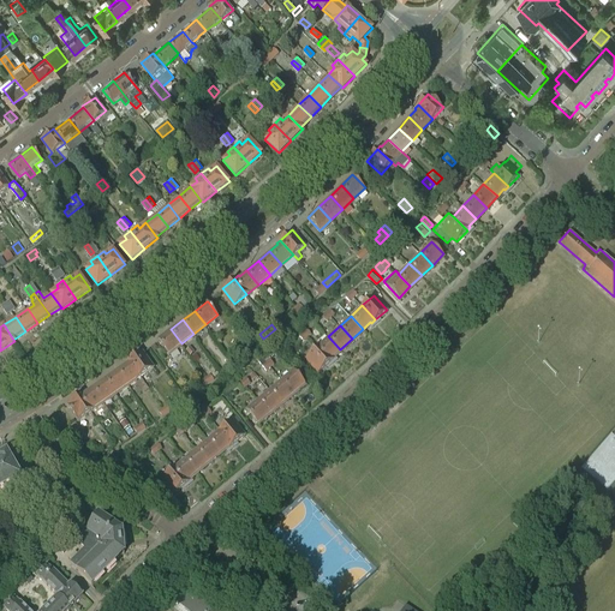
[(157,339),(168,353),(181,343),(171,329),(157,339)]
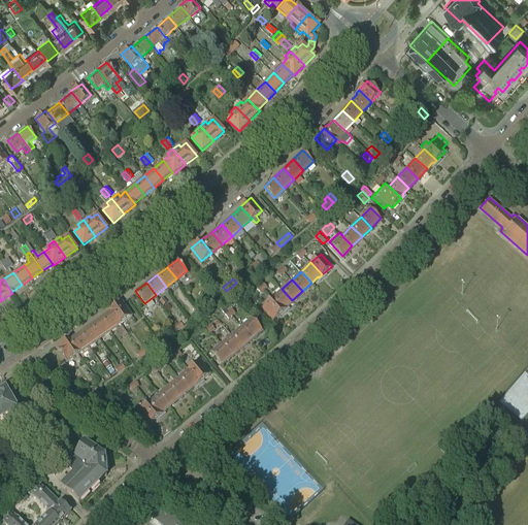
[(272,297),(284,309),(287,307),(286,306),(292,300),(282,289),(272,297)]
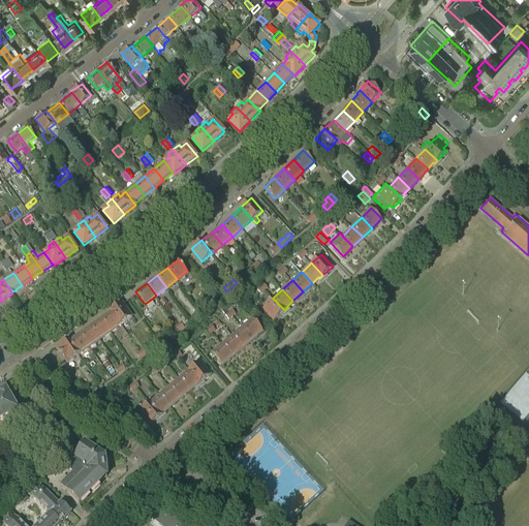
[(274,319),(284,310),(273,298),(262,307),(274,319)]
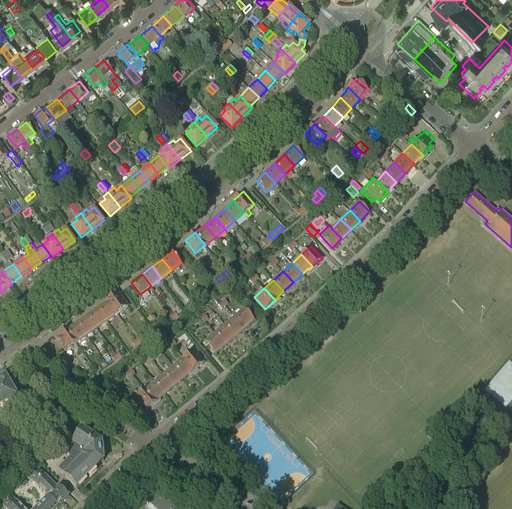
[(118,291),(107,299),(117,312),(128,305),(118,291)]
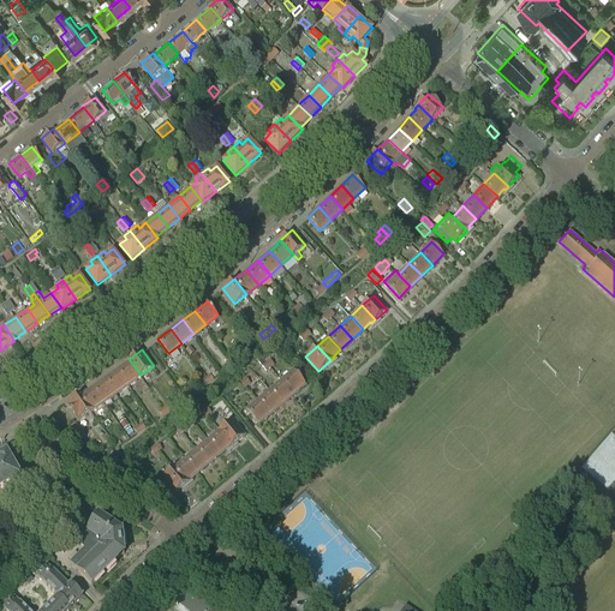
[(141,375),(129,359),(125,361),(126,364),(118,370),(129,384),(141,375)]
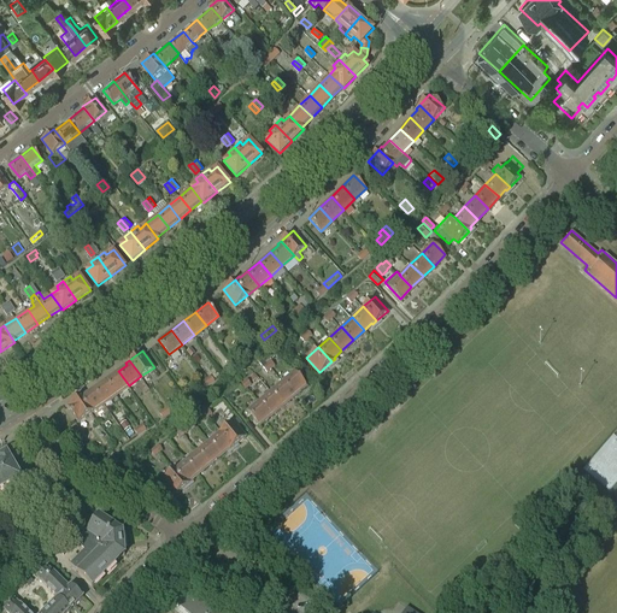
[(283,381),(294,394),(306,384),(295,370),(283,381)]
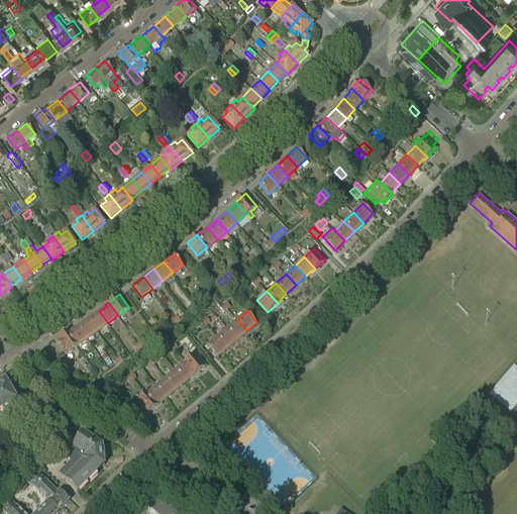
[(89,318),(97,330),(108,323),(99,311),(89,318)]
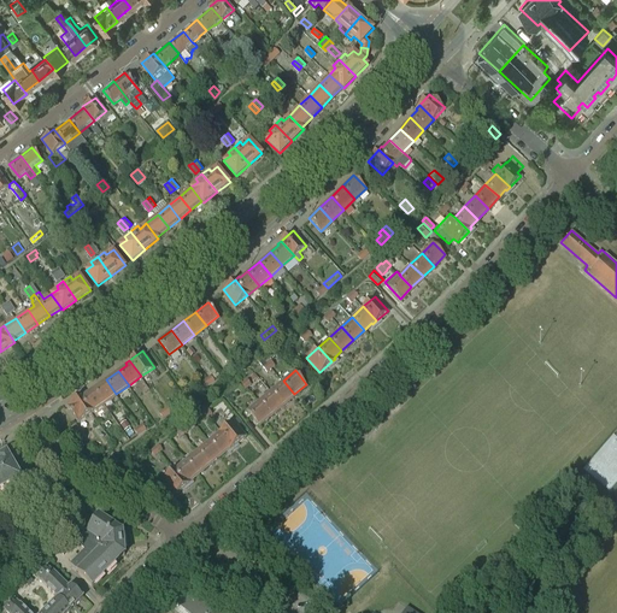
[(116,394),(106,379),(94,388),(104,402),(116,394)]
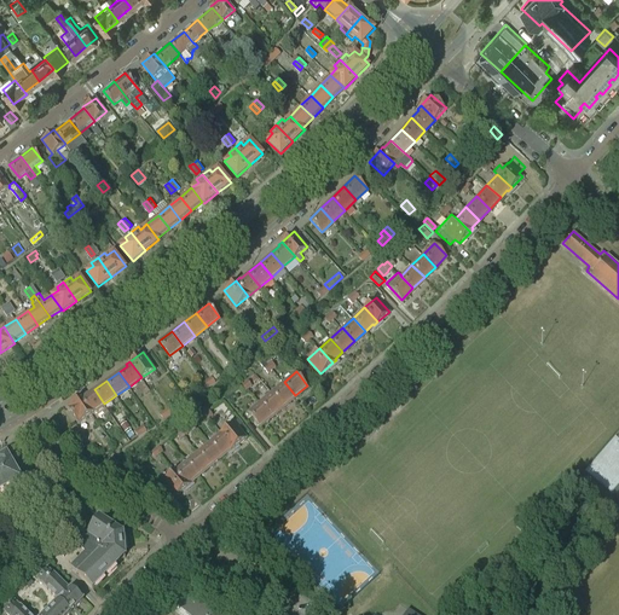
[(272,392),(283,405),(295,395),(284,382),(272,392)]
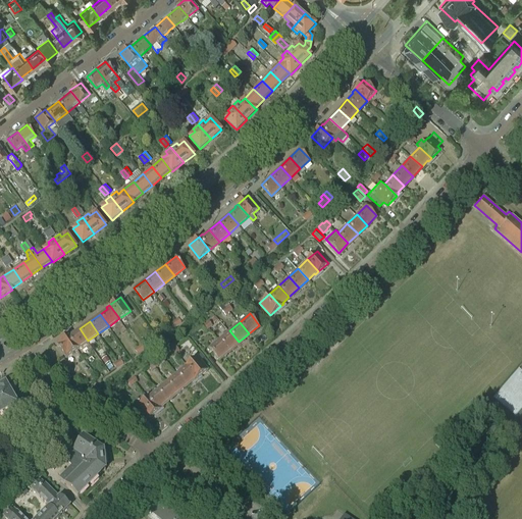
[(77,348),(88,341),(80,328),(71,333),(70,332),(67,334),(77,348)]
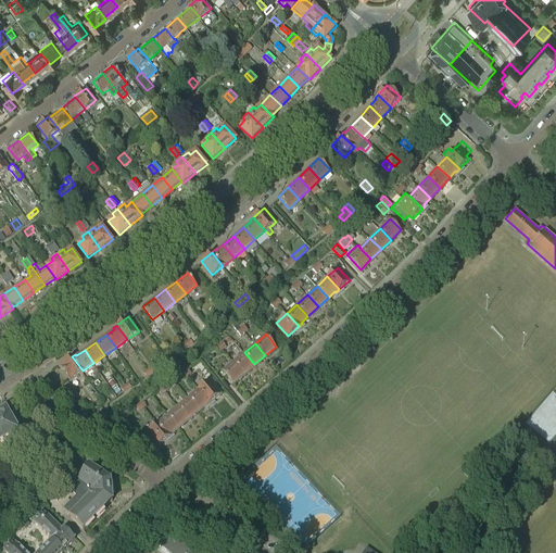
[(254,364),(244,352),(234,361),(243,373),(254,364)]
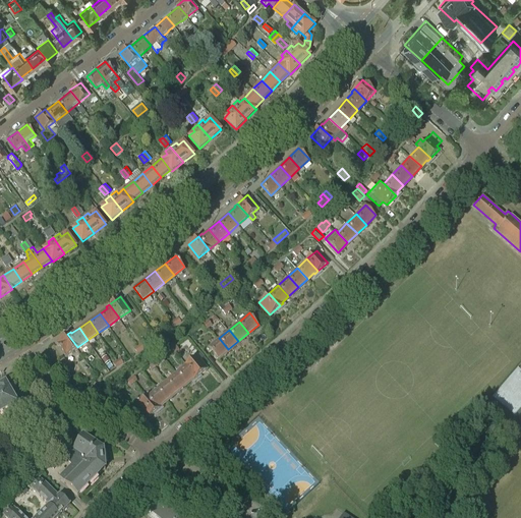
[(77,347),(67,334),(57,341),(66,355),(77,347)]
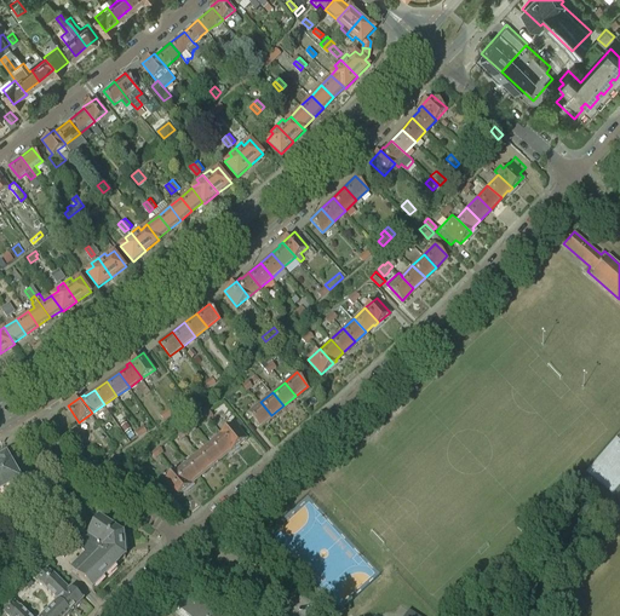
[(259,426),(271,415),(260,402),(248,413),(259,426)]
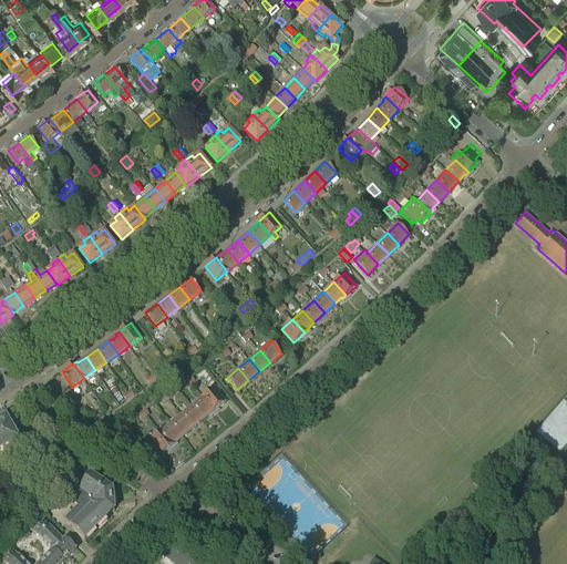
[(226,400),(214,387),(210,382),(199,391),(203,396),(215,410),(226,400)]
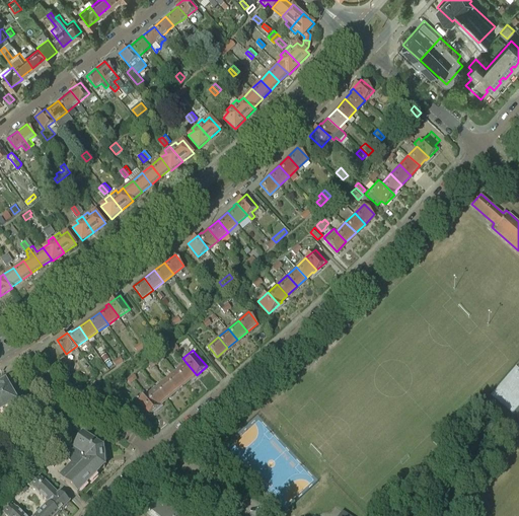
[(108,359),(104,352),(100,354),(104,361),(108,359)]
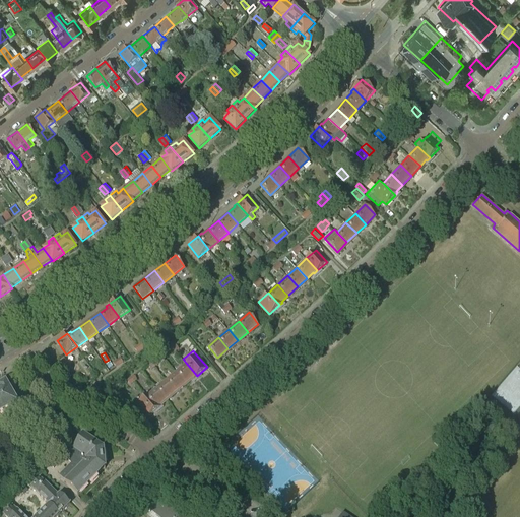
[(69,364),(64,357),(58,361),(63,368),(69,364)]
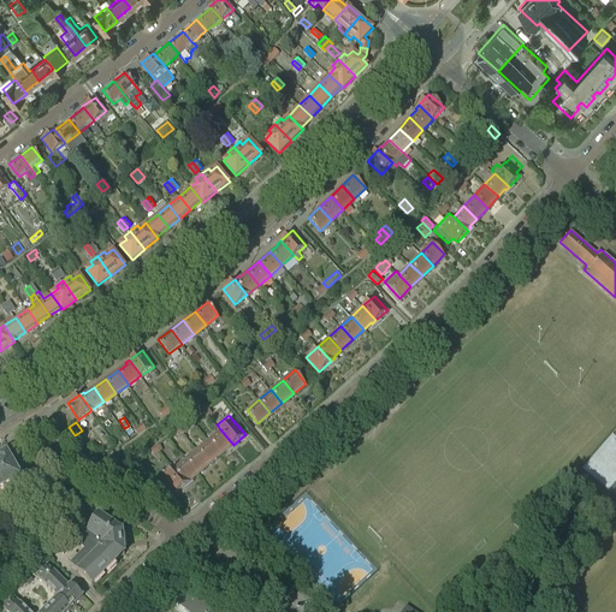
[(220,429),(208,439),(220,453),(227,446),(229,447),(234,445),(220,429)]
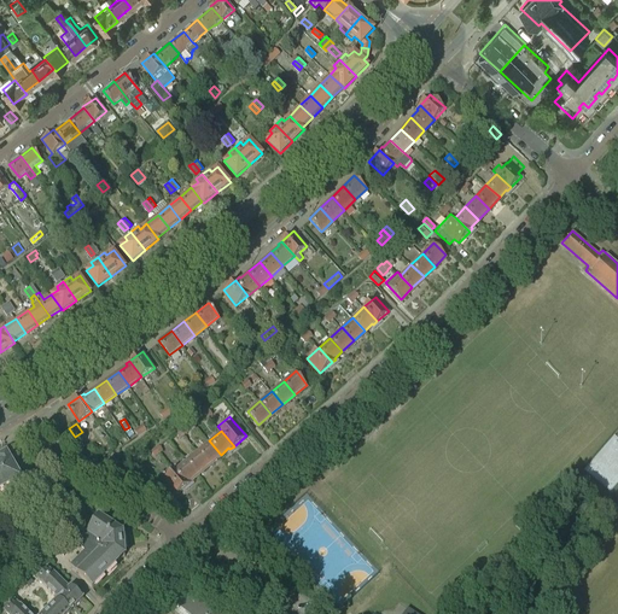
[(613,508),(617,501),(617,431),(616,434),(614,433),(577,477),(613,508)]
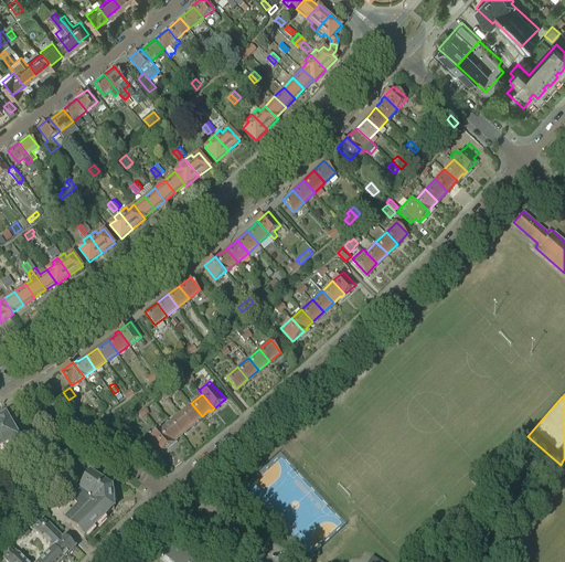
[(181,412),(191,425),(202,416),(191,403),(181,412)]
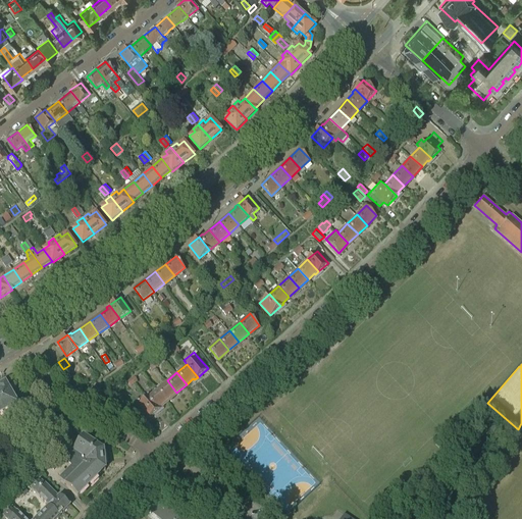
[(176,393),(167,380),(157,388),(167,401),(176,393)]
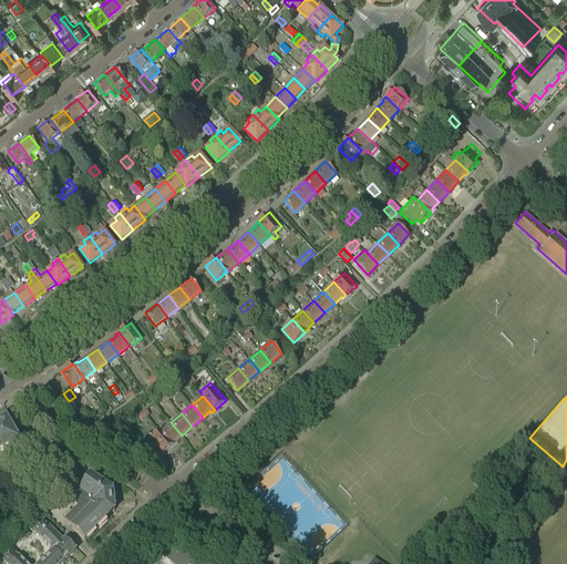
[(0,449),(19,439),(6,417),(0,420),(0,423),(0,449)]
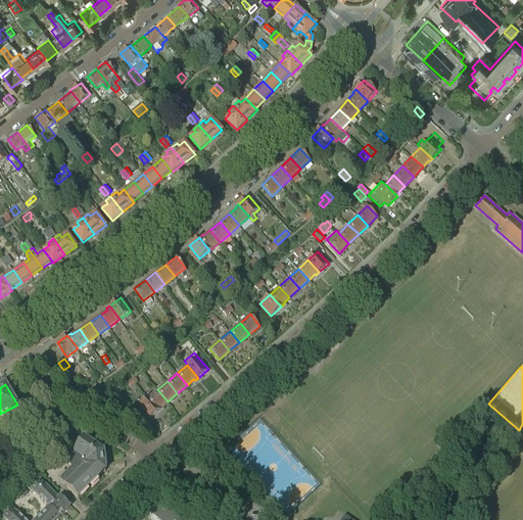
[(168,402),(157,389),(147,397),(158,411),(161,408),(160,407),(168,402)]
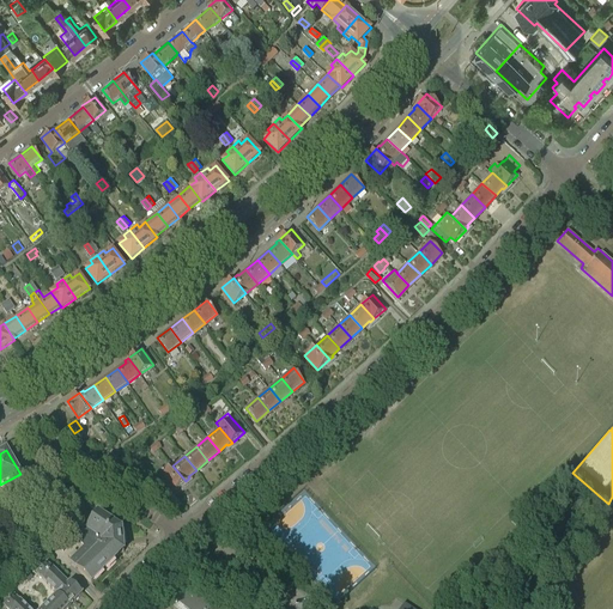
[(186,481),(173,466),(161,475),(174,491),(186,481)]
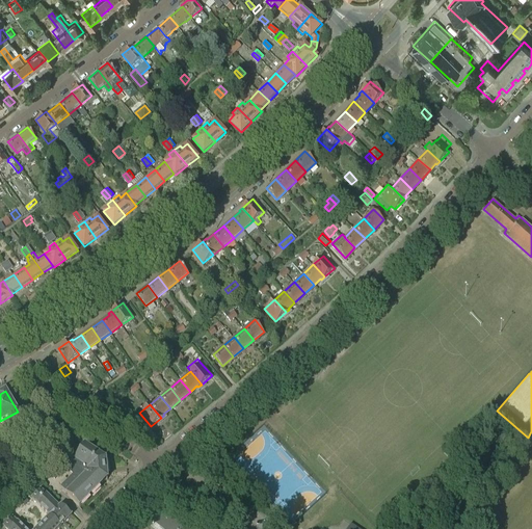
[(49,421),(50,421),(55,413),(50,410),(45,418),(49,421)]
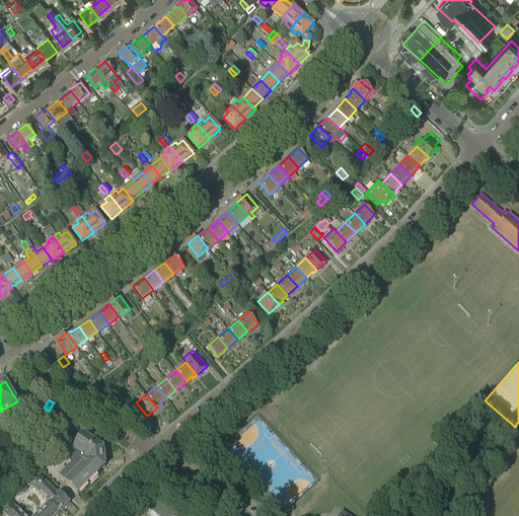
[(71,464),(60,475),(76,493),(97,472),(97,471),(103,465),(102,456),(101,448),(93,442),(94,442),(82,434),(69,453),(70,455),(67,460),(71,464)]
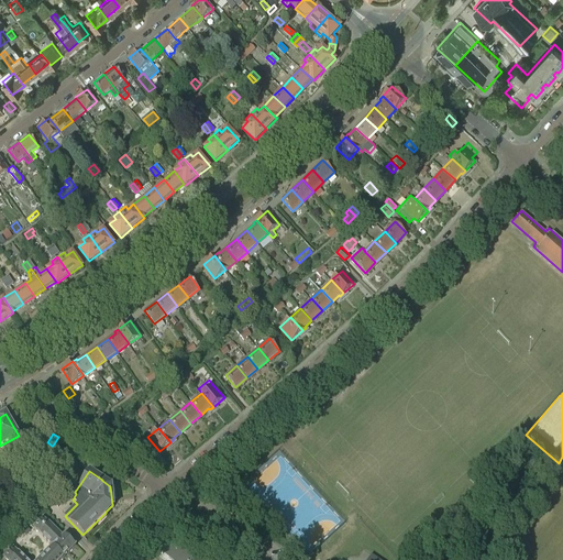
[(45,485),(35,475),(25,484),(35,495),(45,485)]
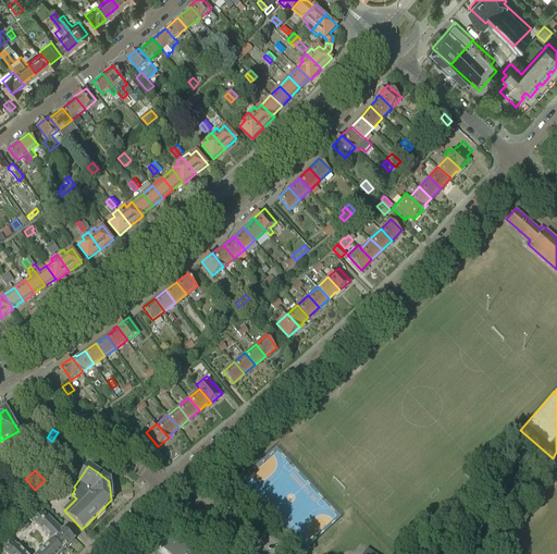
[(26,553),(12,540),(3,549),(9,553),(59,553),(74,538),(61,525),(59,527),(41,509),(33,518),(53,539),(38,553),(26,553)]
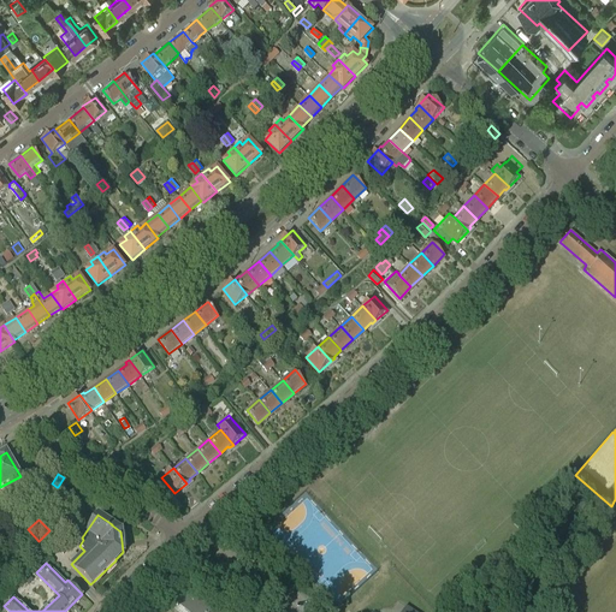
[(238,611),(235,610),(234,611),(232,611),(231,611),(194,581),(178,600),(191,611),(238,611)]
